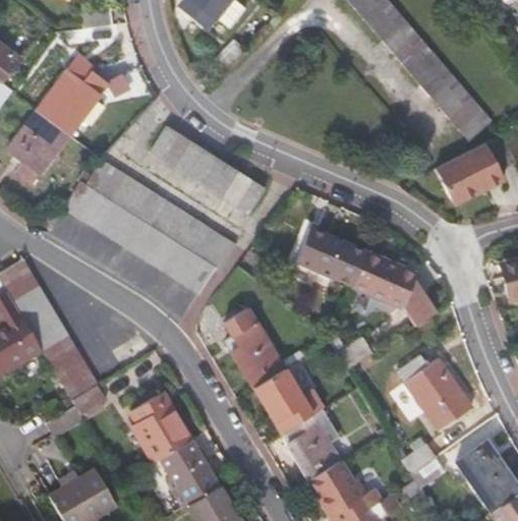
[(230,0),(182,0),(179,4),(209,27),(230,0)]
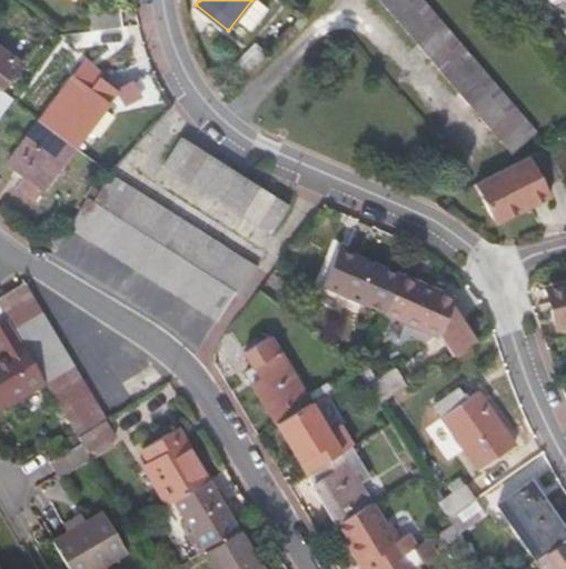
[(425,0),(380,0),(512,153),(537,132),(425,0)]
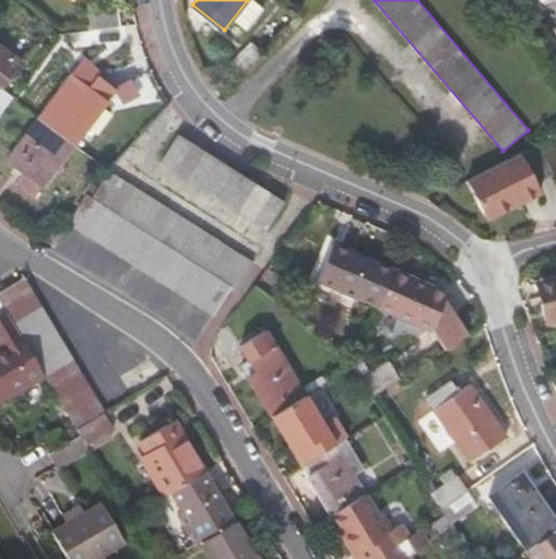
[(92,31),(119,27),(116,10),(89,13),(92,31)]
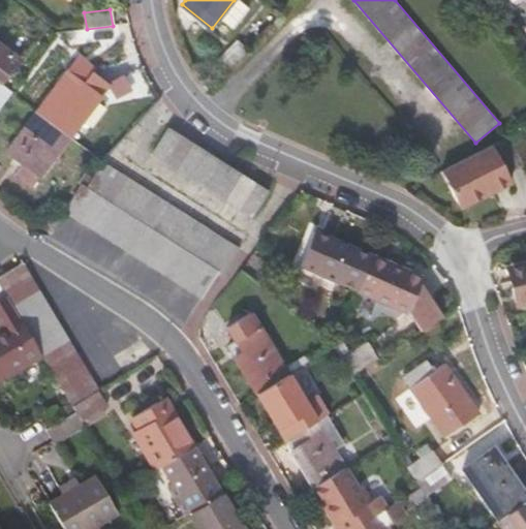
[(217,63),(227,74),(251,51),(240,40),(217,63)]
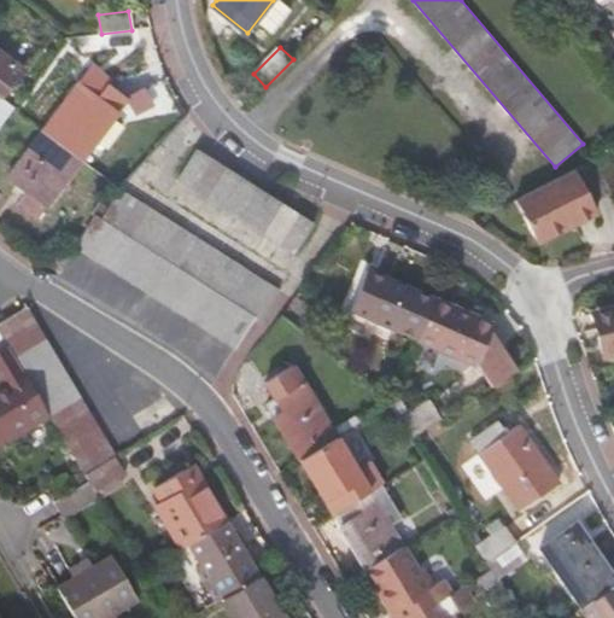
[(0,52),(0,75),(1,74),(13,85),(24,71),(0,52)]
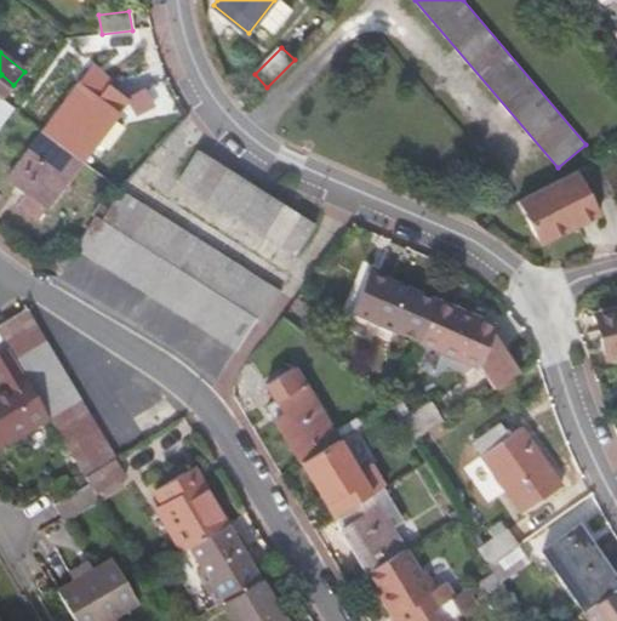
[(45,131),(84,160),(129,102),(110,87),(114,83),(95,67),(45,131)]
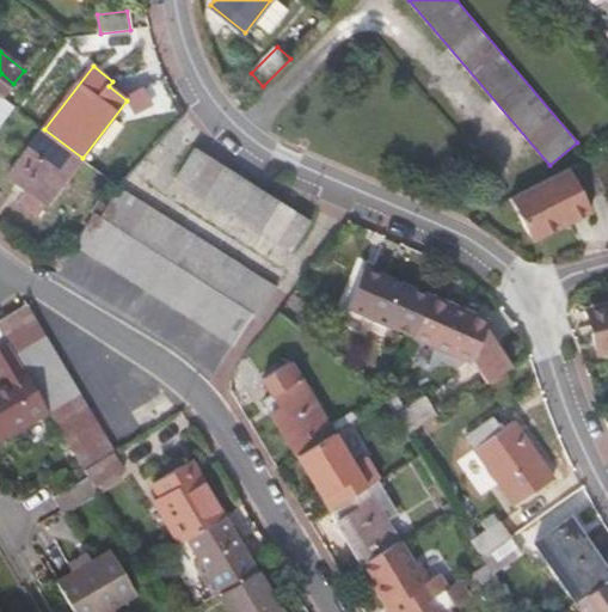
[(149,81),(129,92),(139,111),(159,101),(149,81)]
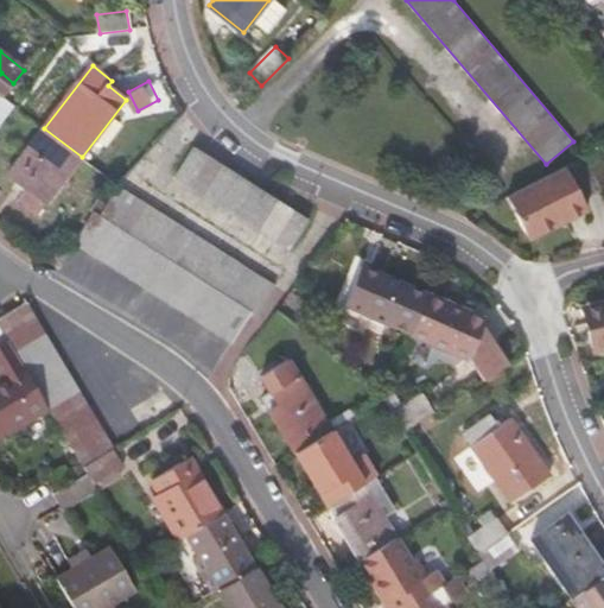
[(0,126),(16,107),(0,94),(0,126)]
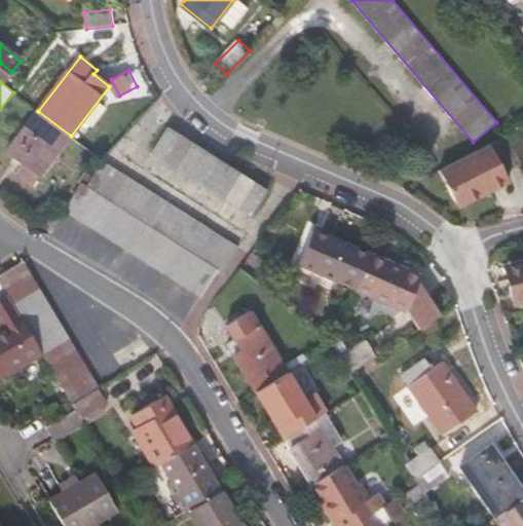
[(32,186),(71,136),(38,111),(8,150),(25,163),(16,174),(32,186)]
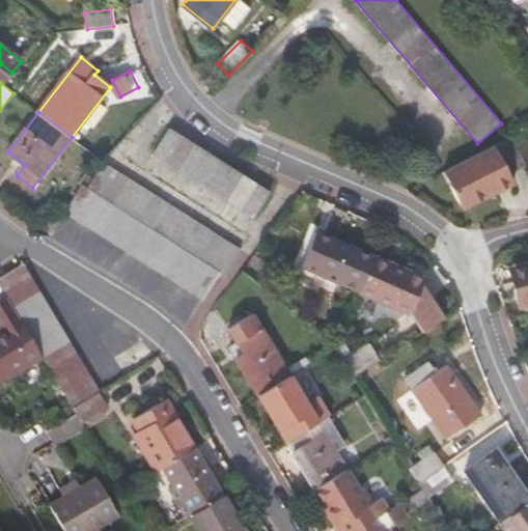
[(170,128),(153,155),(256,217),(271,191),(170,128)]
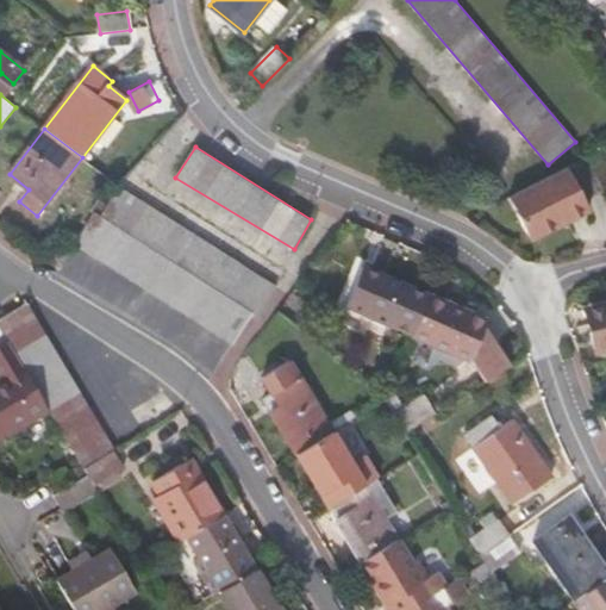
[(605,190),(587,157),(573,165),(589,198),(605,190)]
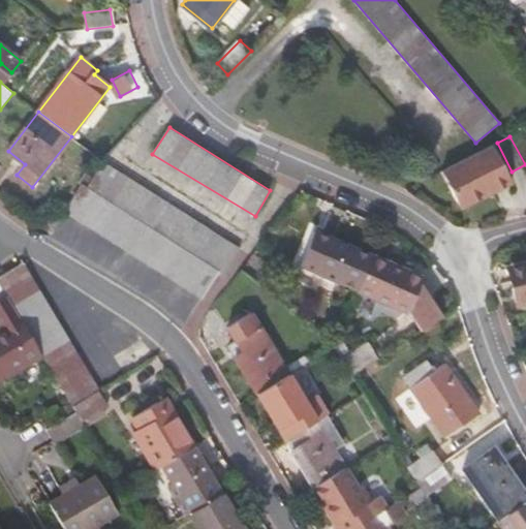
[(513,182),(493,145),(445,168),(442,170),(459,203),(489,187),(492,192),(513,182)]
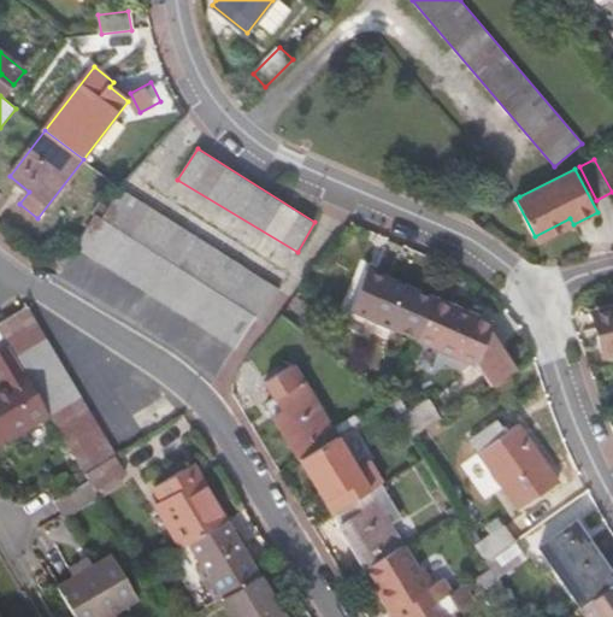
[(68,234),(99,197),(81,181),(49,219),(68,234)]
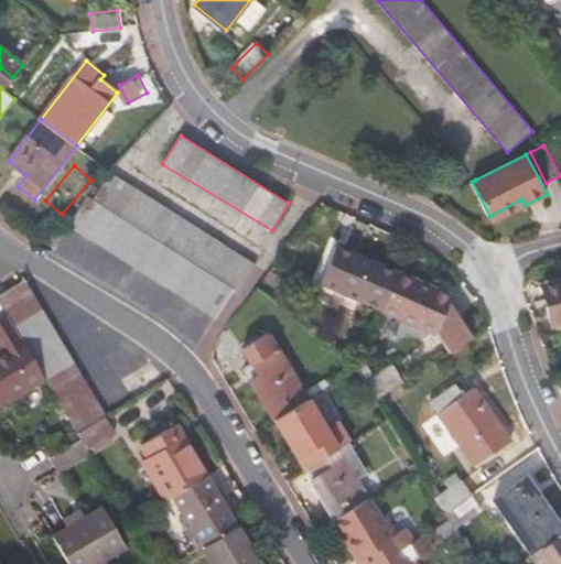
[(88,196),(71,225),(217,317),(235,289),(240,292),(256,264),(110,173),(94,199),(88,196)]
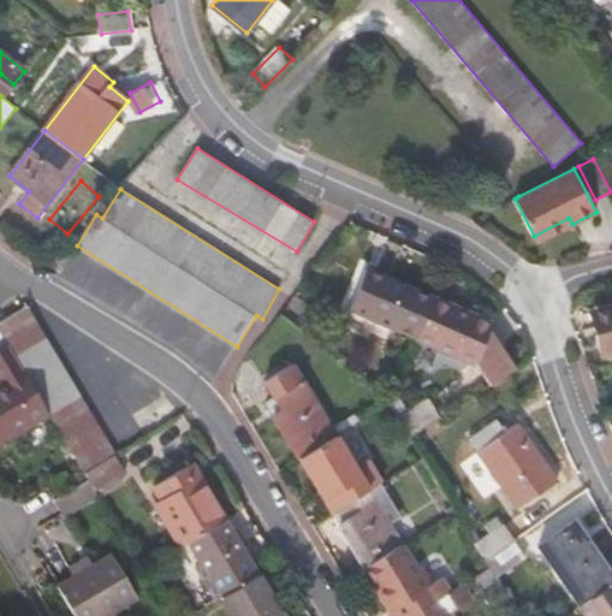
[(538,242),(572,224),(569,218),(534,236),(538,242)]
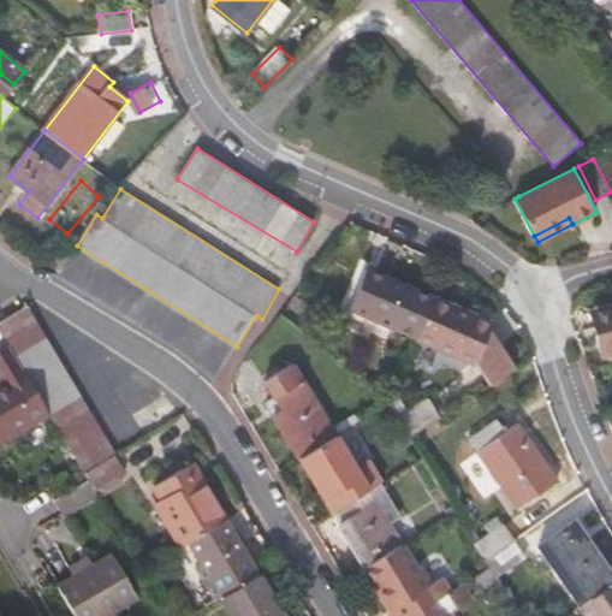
[(419,336),(434,297),(388,277),(367,267),(364,274),(350,307),(419,336)]
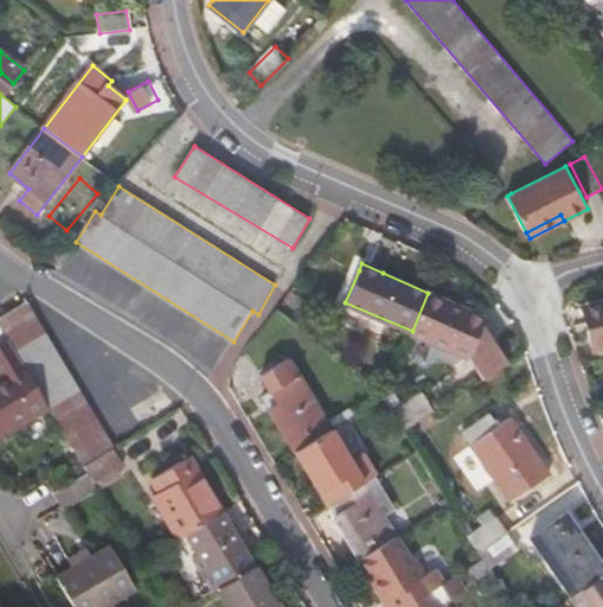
[(473,313),(428,293),(412,331),(450,347),(469,356),(486,379),(507,366),(483,324),(486,319),(473,313)]
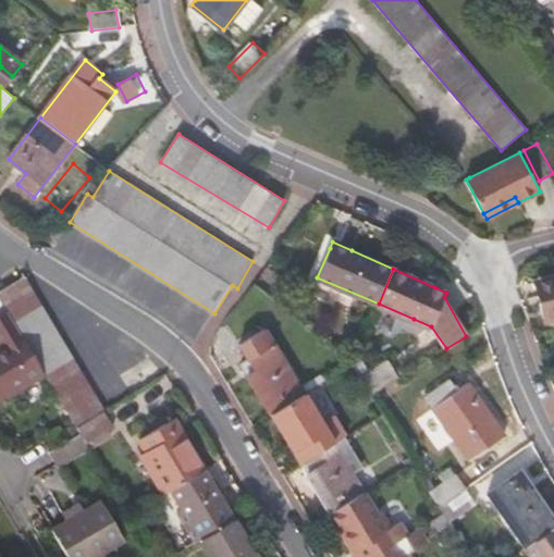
[(24,275),(0,289),(0,298),(20,332),(44,372),(77,426),(106,410),(24,275)]
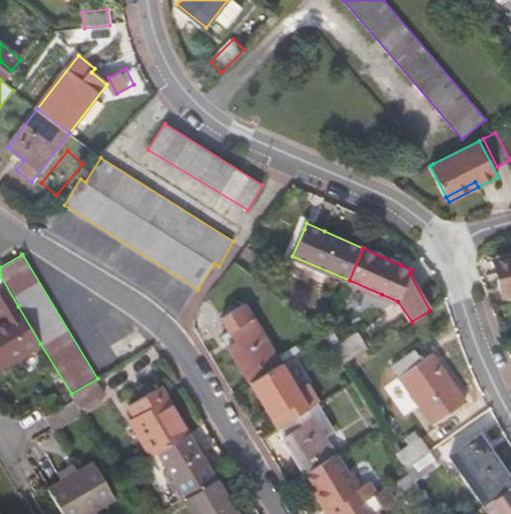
[(510,255),(506,257),(509,270),(503,271),(505,278),(499,280),(503,295),(510,293),(510,255)]
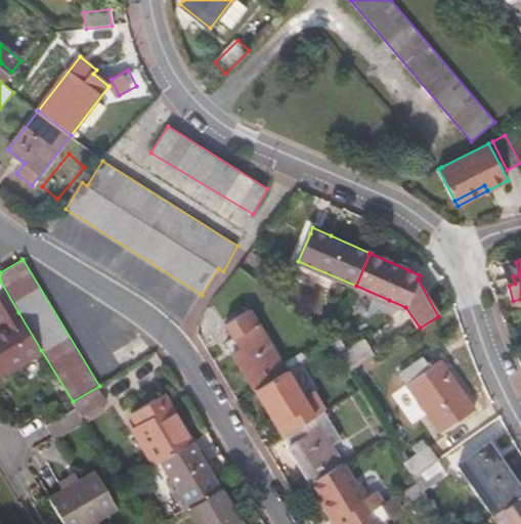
[(519,275),(516,262),(503,265),(509,286),(515,284),(513,276),(519,275)]
